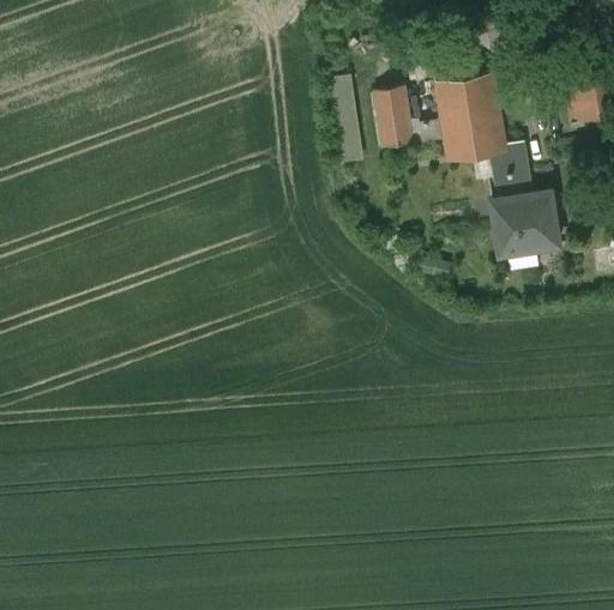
[(613,55),(565,62),(573,122),(613,116),(613,55)]
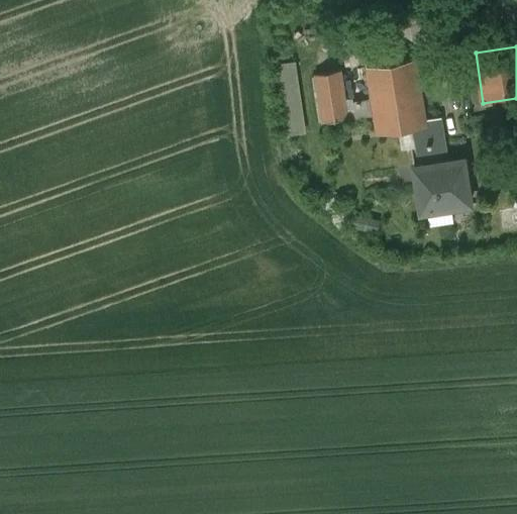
[(416,62),(368,70),(373,102),(376,116),(379,135),(414,129),(426,128),(425,122),(416,62)]
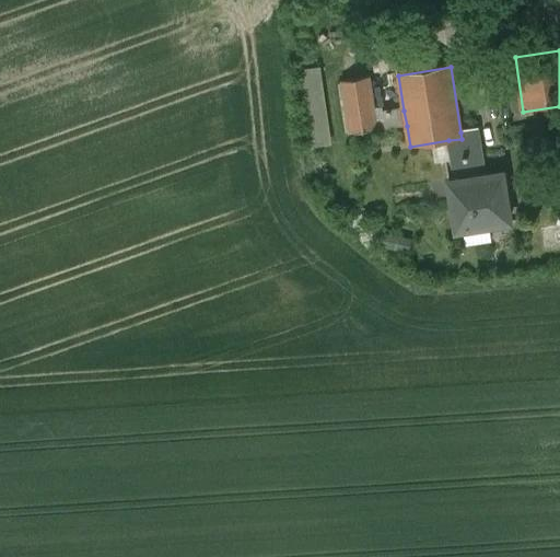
[(370,80),(343,84),(351,135),(407,126),(404,111),(374,115),(370,80)]
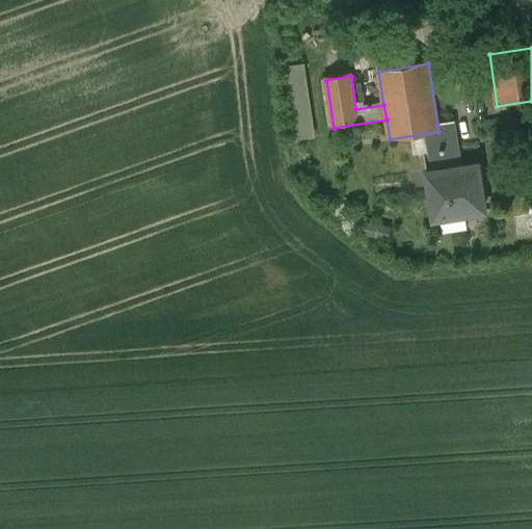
[(309,91),(287,96),(296,154),(318,151),(309,91)]
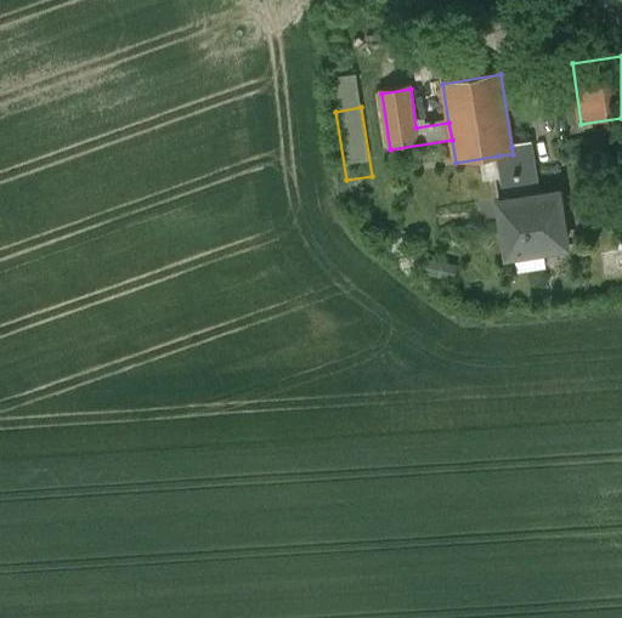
[(532,143),(512,147),(513,154),(498,156),(505,204),(498,204),(508,259),(569,249),(560,196),(541,198),(532,143)]
